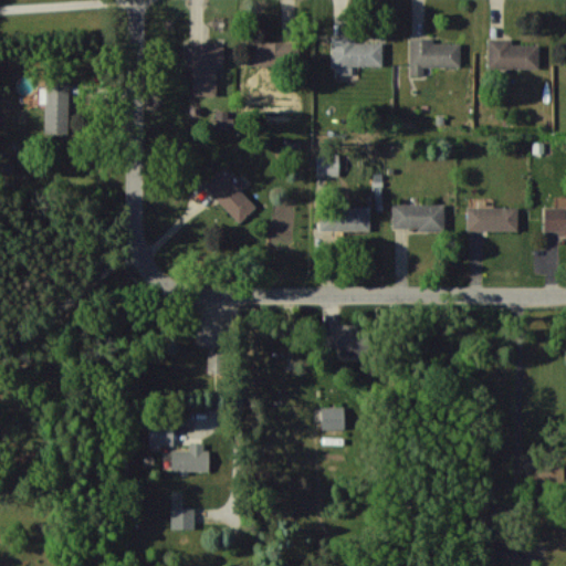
[(383,65),(383,42),(354,42),(354,35),(333,37),(333,73),(353,73),(353,65),(383,65)]
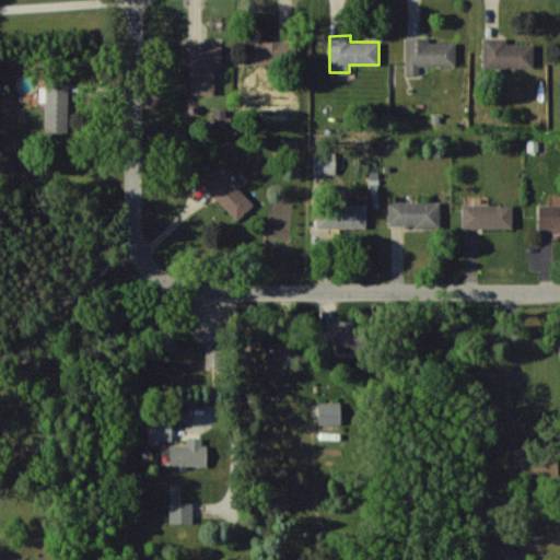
[(455,65),(455,42),(428,42),(428,37),(406,37),(406,74),(419,74),(419,65),(455,65)]
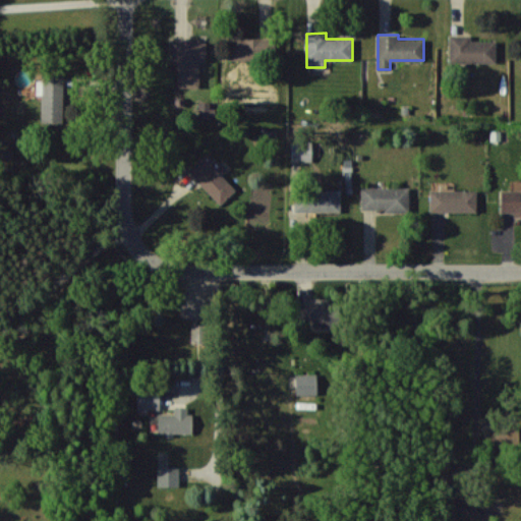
[(470,41),(470,35),(450,35),(449,62),(496,62),(496,41),(470,41)]
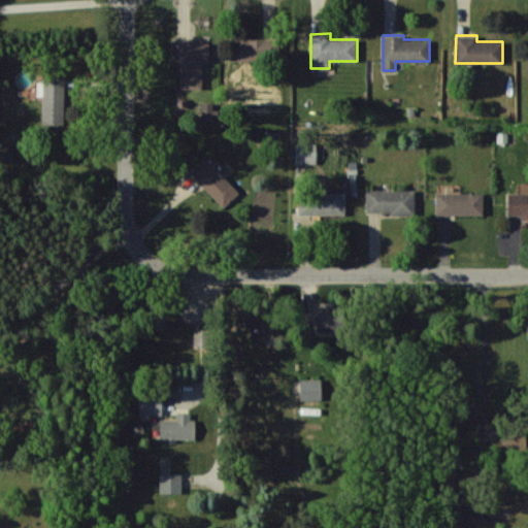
[(269,60),(269,38),(229,38),(229,59),(269,60)]
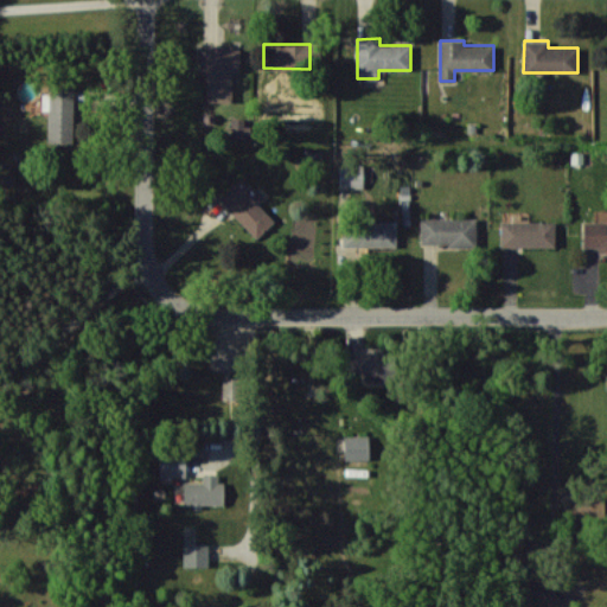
[(208,101),(232,102),(232,75),(240,75),(240,46),(200,46),(200,74),(208,74),(208,101)]
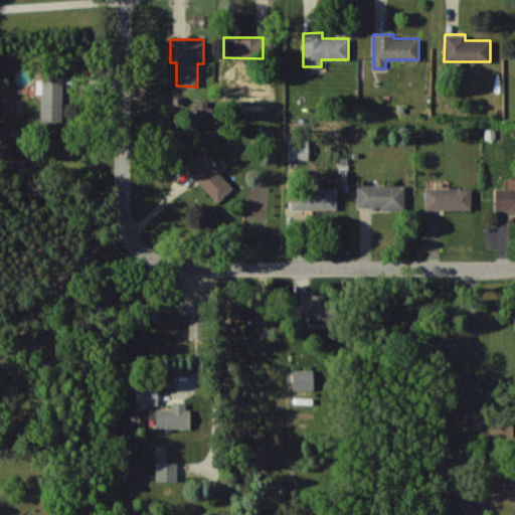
[(61,122),(62,71),(42,70),(41,121),(61,122)]
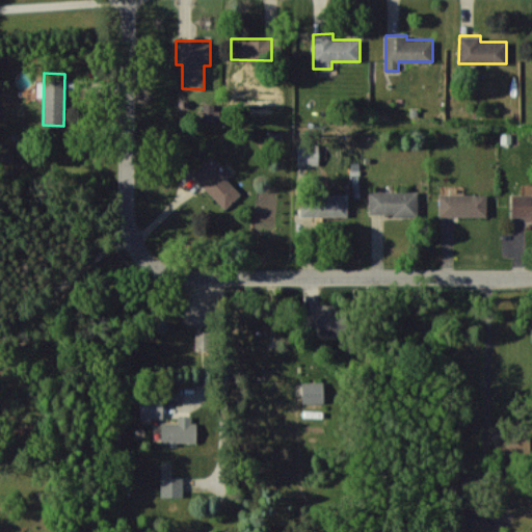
[(298,164),(319,164),(319,159),(326,159),(326,144),(299,143),(298,164)]
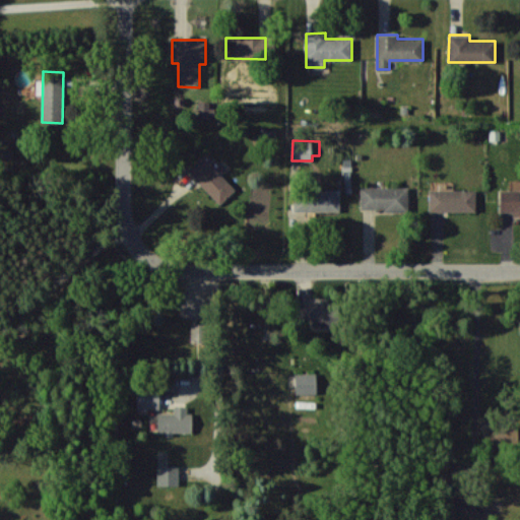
[(188,171),(219,204),(236,189),(203,156),(188,171)]
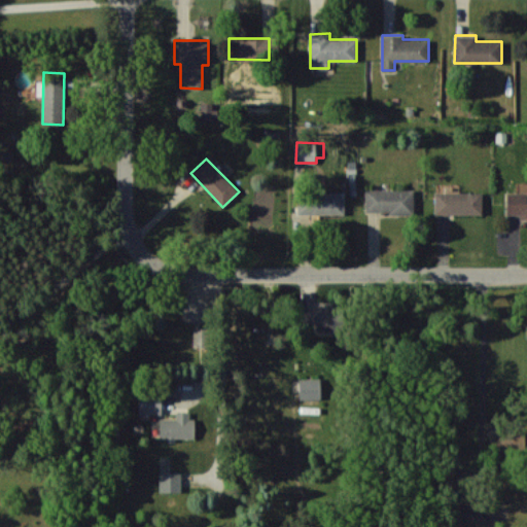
[(414,190),(365,188),(365,212),(414,213),(414,190)]
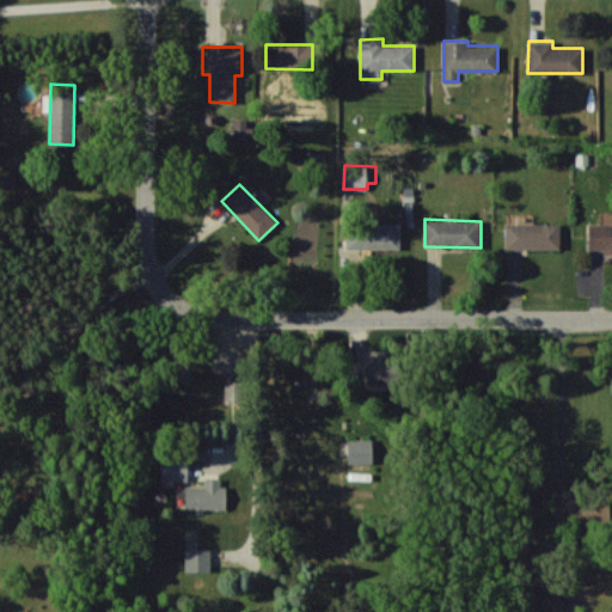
[(401,224),(346,222),(346,248),(399,249),(401,224)]
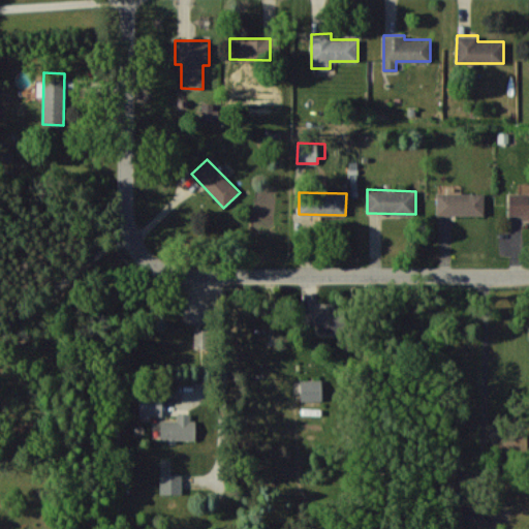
[(484,215),(485,193),(437,192),(436,215),(484,215)]
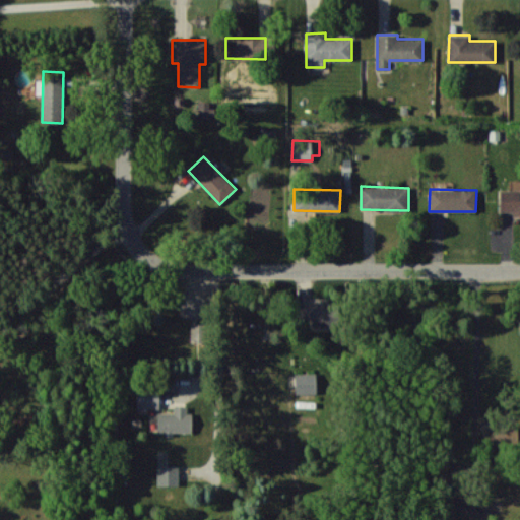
[(519,189),(500,189),(500,211),(513,211),(513,215),(519,215),(519,189)]
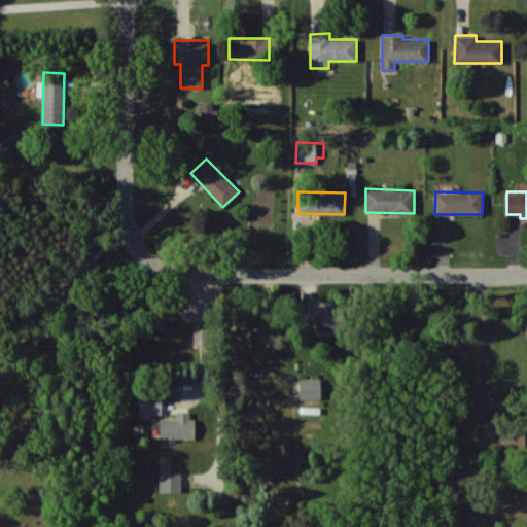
[(296,306),(297,323),(317,322),(317,334),(339,334),(338,304),(296,306)]
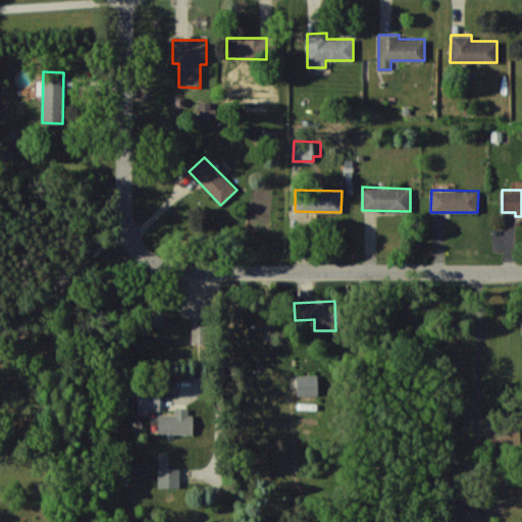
[(296,374),(297,396),(318,395),(317,374),(296,374)]
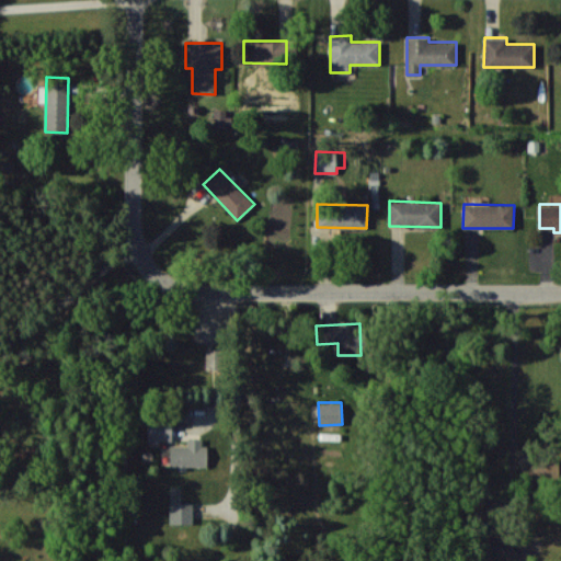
[(172,439),(172,422),(148,423),(148,441),(172,439)]
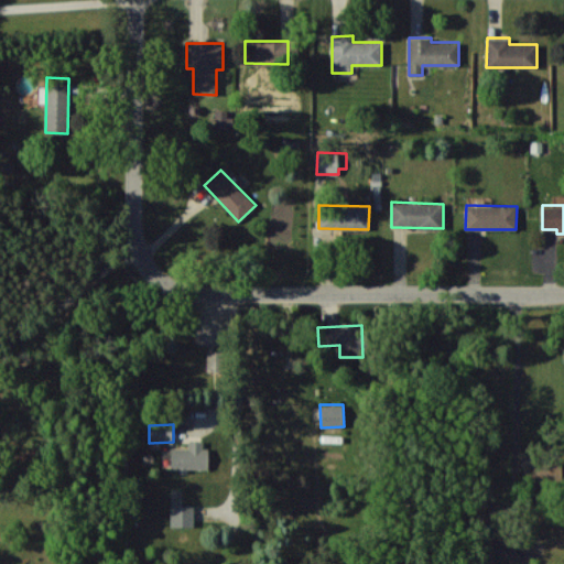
[(171,468),(180,468),(180,470),(208,469),(208,441),(188,441),(188,447),(171,447),(171,468)]
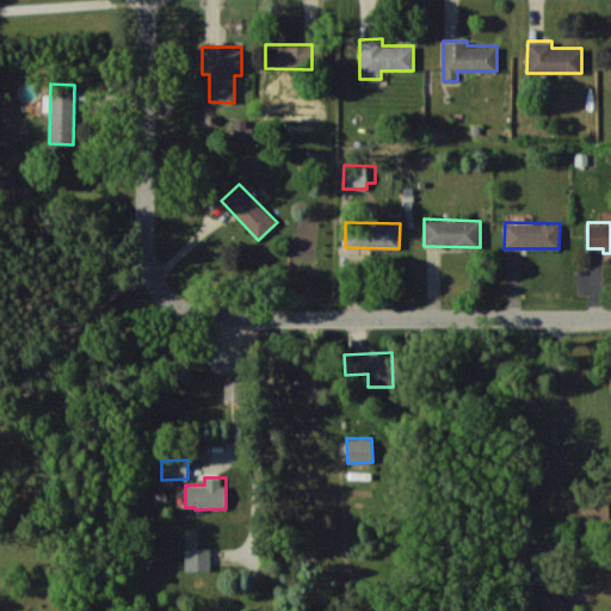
[(210,569),(210,547),(185,548),(185,571),(210,569)]
